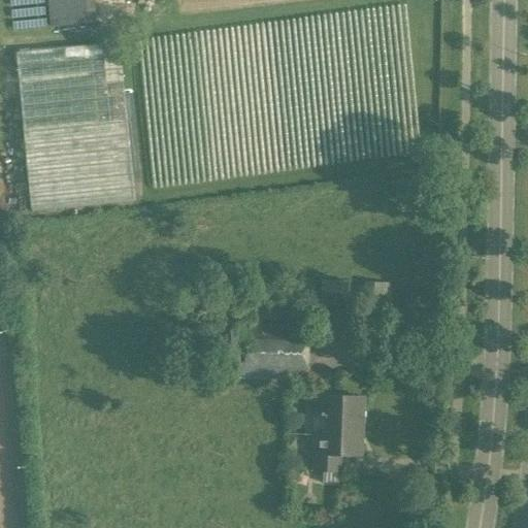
[(45,0),(48,28),(95,24),(92,0),(45,0)]
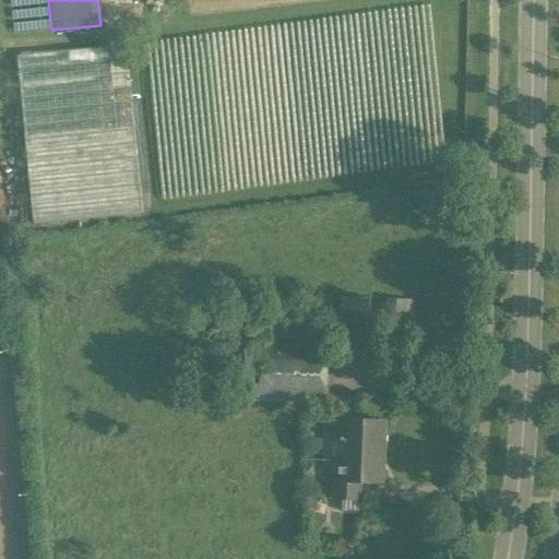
[(16,56),(32,224),(142,213),(127,46),(16,56)]
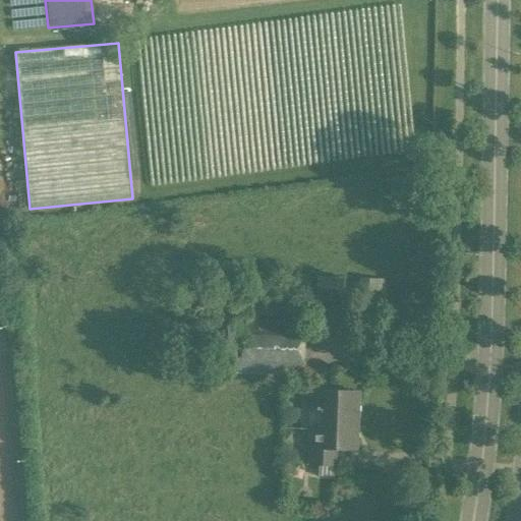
[(257,286),(233,285),(232,321),(216,321),(214,372),(301,374),(302,322),(256,321),(257,286)]
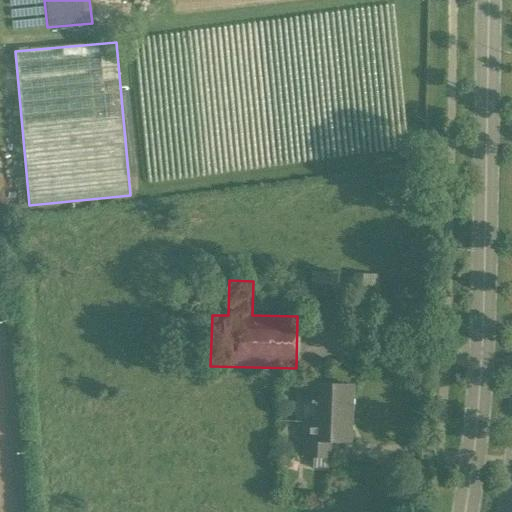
[(330,458),(330,441),(349,442),(351,385),(305,383),(304,404),(313,404),(312,421),(304,421),(302,457),(330,458)]
